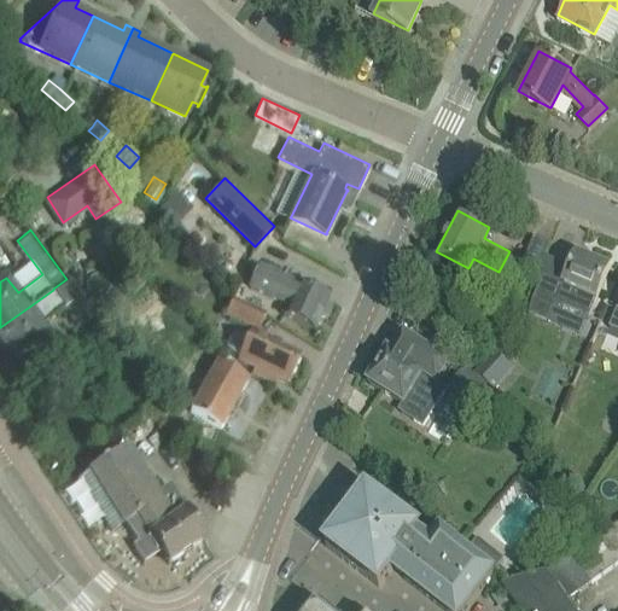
[(534,232),(525,255),(519,269),(535,275),(549,238),(534,232)]
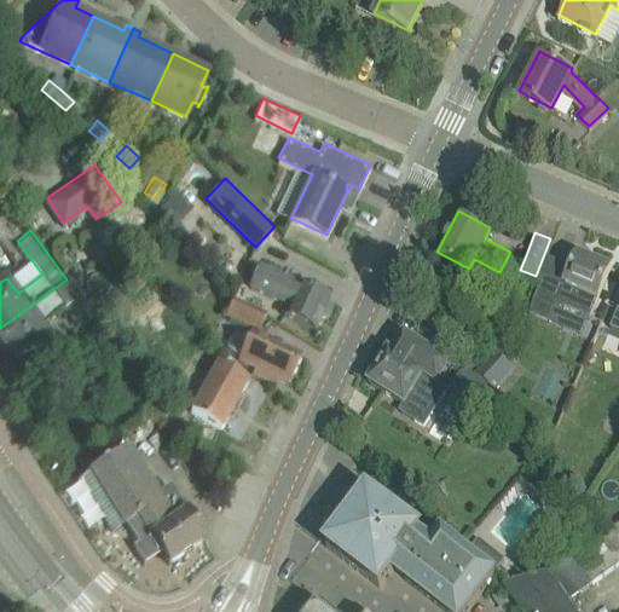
[(565,279),(562,278),(559,287),(541,279),(528,309),(548,317),(555,298),(590,312),(611,265),(577,250),(565,279)]
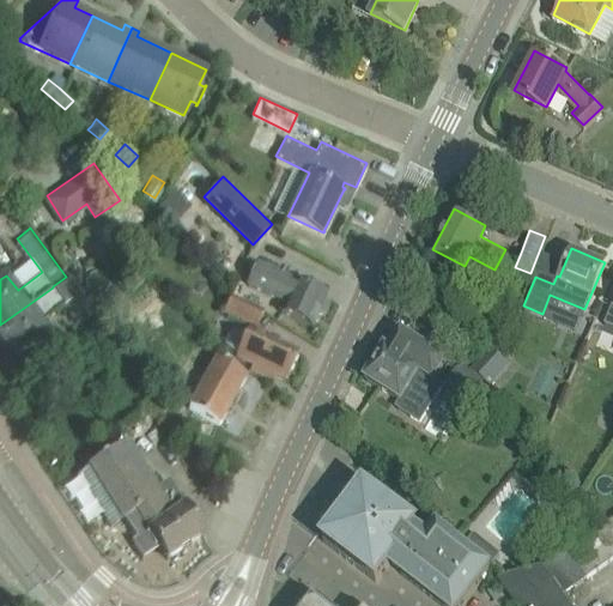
[(326,291),(315,286),(295,277),(295,279),(259,262),(252,280),(286,296),(280,308),(311,321),(326,291)]
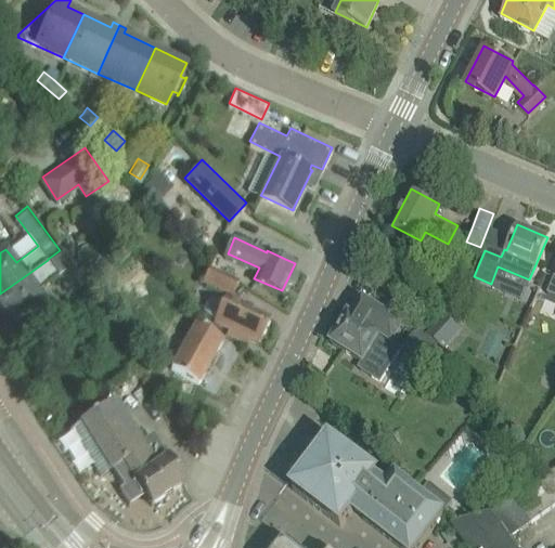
[(15,325),(22,320),(46,302),(36,289),(59,273),(48,260),(0,294),(0,303),(3,309),(2,314),(5,320),(9,324),(15,325)]
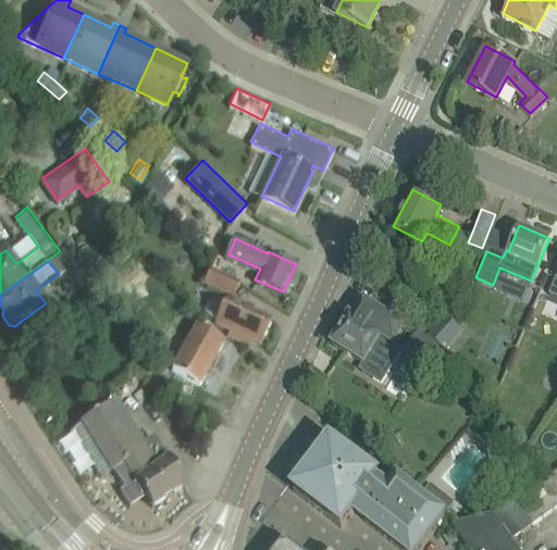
[(211,264),(205,278),(234,292),(240,277),(211,264)]
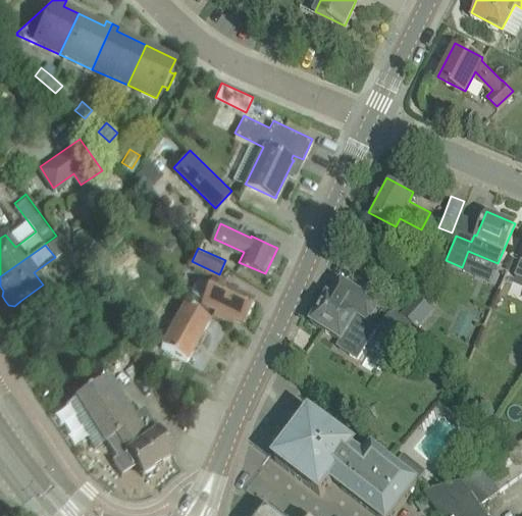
[(216,277),(205,302),(215,306),(212,311),(227,318),(230,313),(244,320),(255,295),(226,281),(226,282),(216,277)]
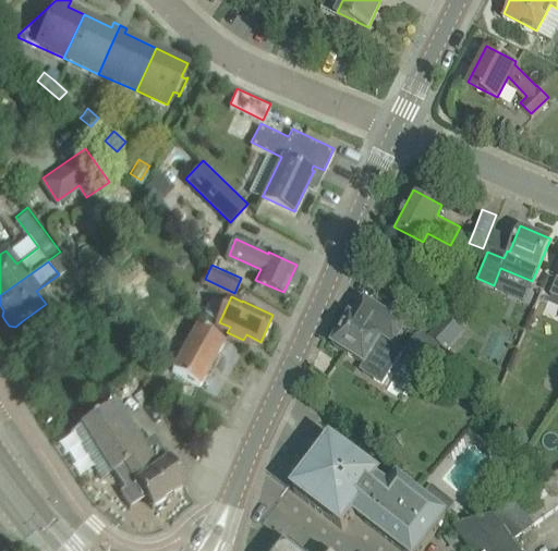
[(331,333),(332,341),(363,359),(360,365),(381,378),(400,346),(391,341),(396,334),(390,331),(398,319),(364,298),(354,315),(351,313),(343,325),(337,326),(331,333)]
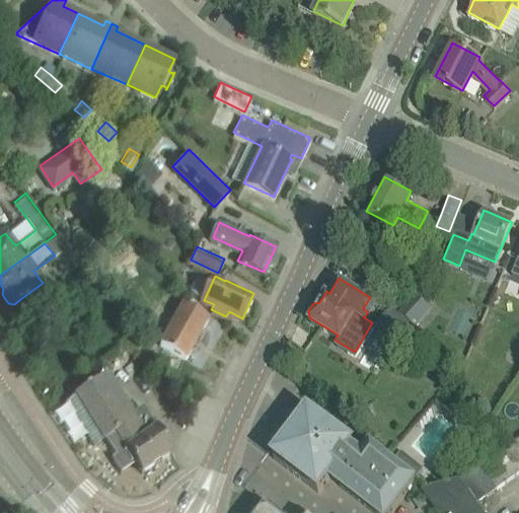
[(411,294),(399,307),(414,319),(425,307),(411,294)]
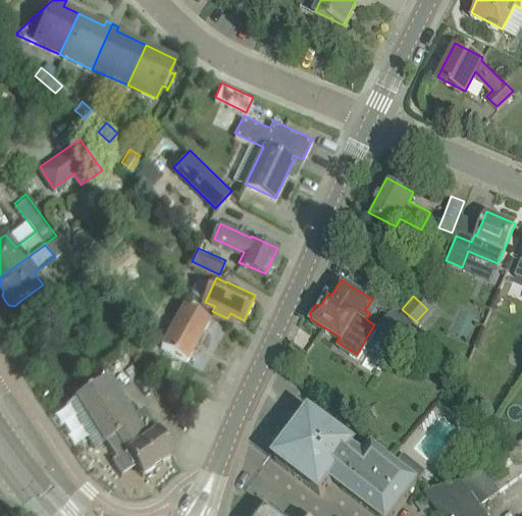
[(184,301),(161,343),(187,357),(210,316),(184,301)]
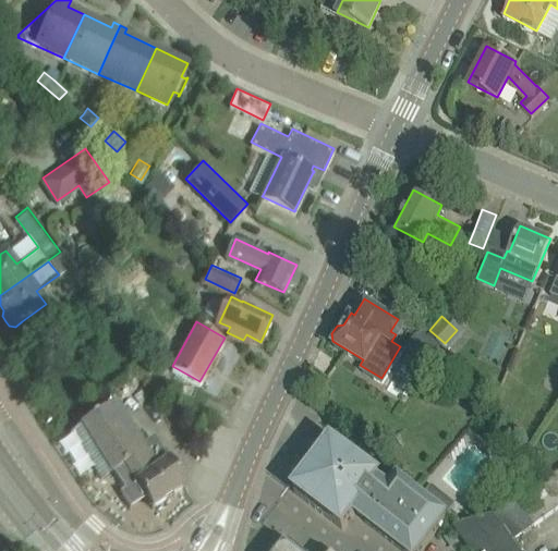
[(435,372),(449,360),(439,347),(422,328),(408,341),(435,372)]
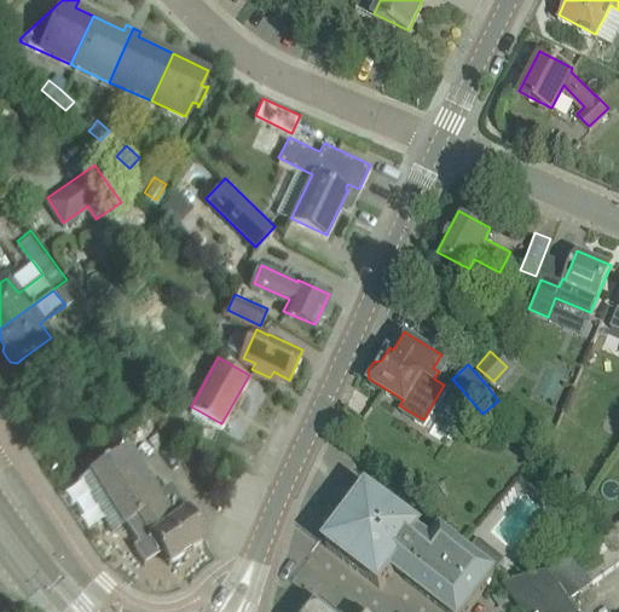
[(537,444),(527,431),(520,437),(530,450),(537,444)]
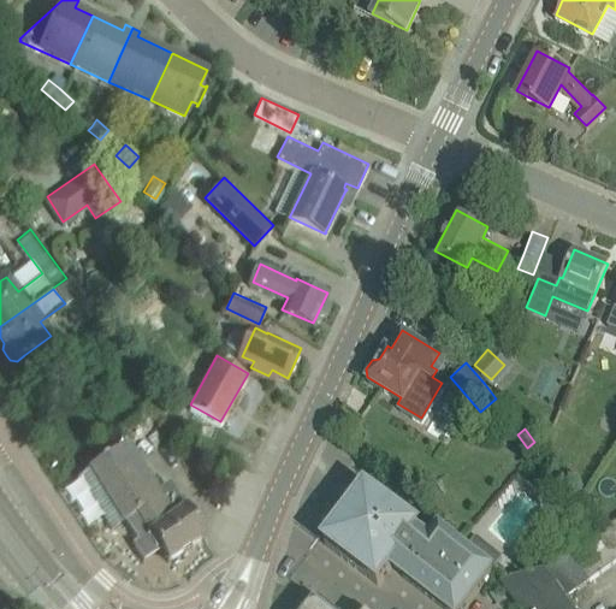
[(205,532),(197,521),(170,480),(159,488),(128,439),(77,473),(112,525),(125,516),(141,540),(152,533),(167,556),(205,532)]
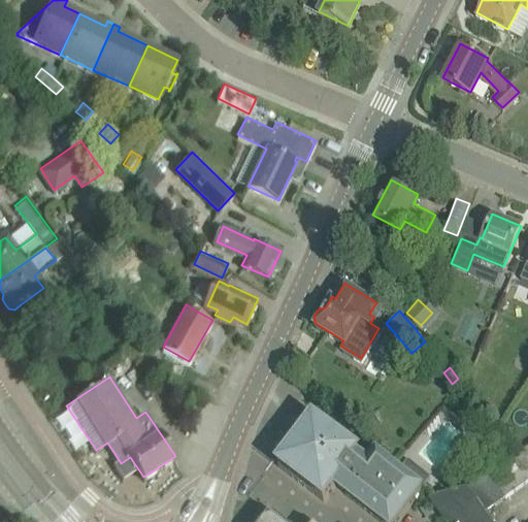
[(314,416),(289,448),(278,462),(324,497),(337,481),(347,488),(345,490),(387,521),(393,521),(423,484),(377,448),(367,460),(358,453),(359,451),(314,416)]
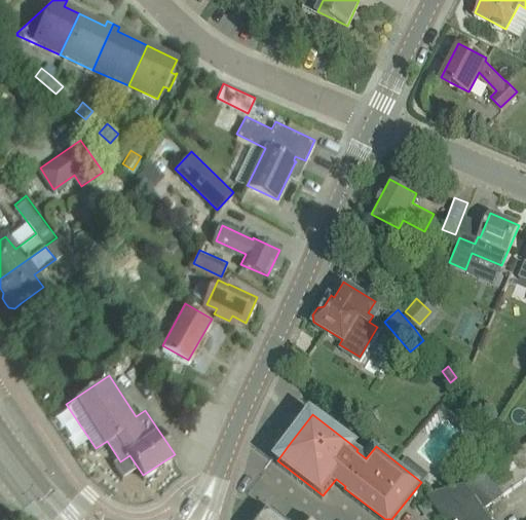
[(525,443),(487,470),(501,490),(525,474),(525,443)]
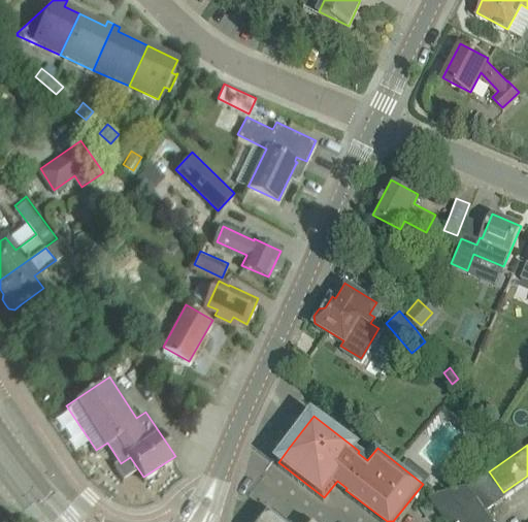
[(503,492),(489,471),(469,484),(484,506),(503,492)]
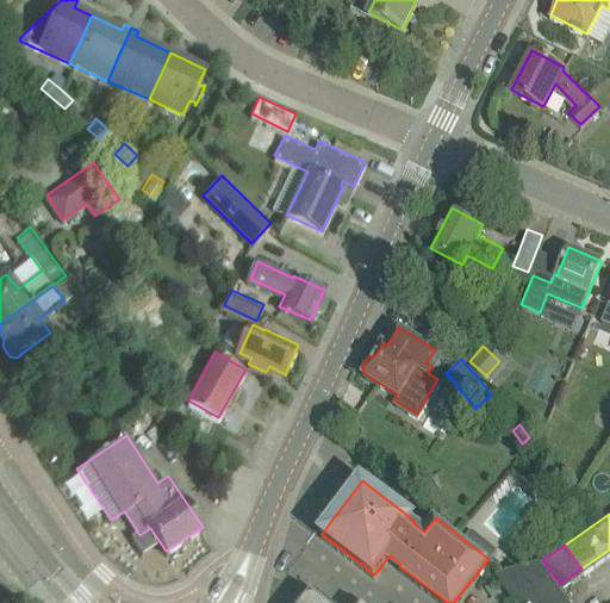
[(571,602),(559,584),(542,559),(496,572),(517,602),(571,602)]
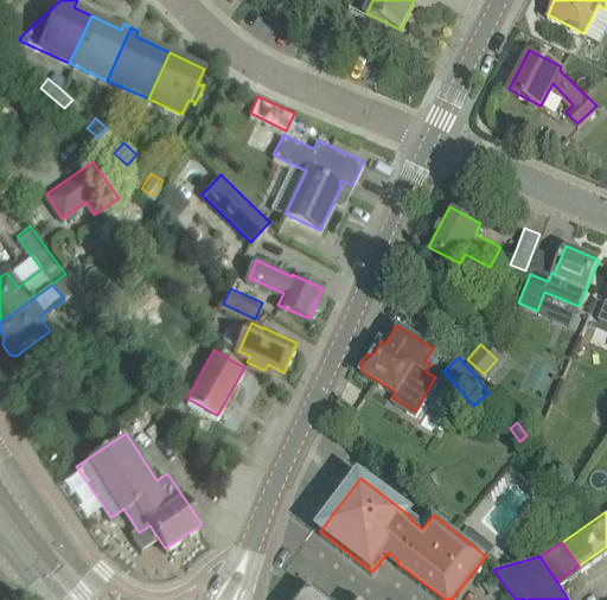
[(328,599),(313,587),(302,599),(328,599)]
